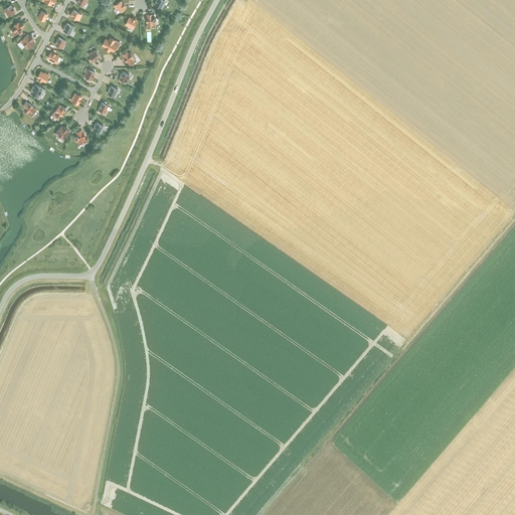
[(156,2),(154,4),(162,8),(164,5),(162,4),(164,0),(155,0),(155,1),(156,2)]
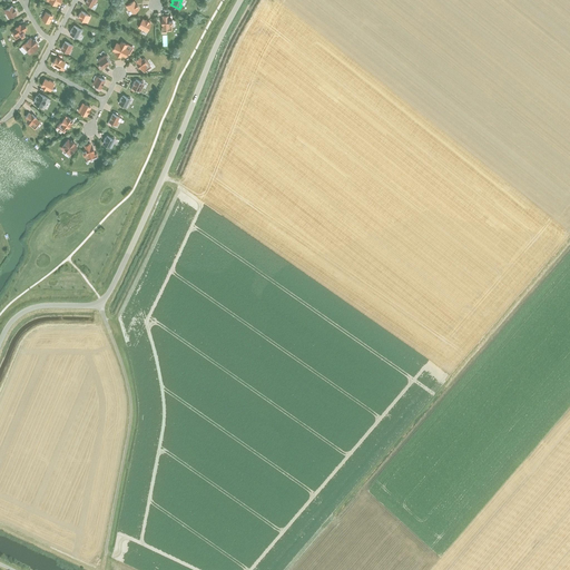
[(134,1),(126,7),(128,10),(130,9),(133,12),(134,13),(135,12),(135,11),(138,8),(135,3),(134,1)]
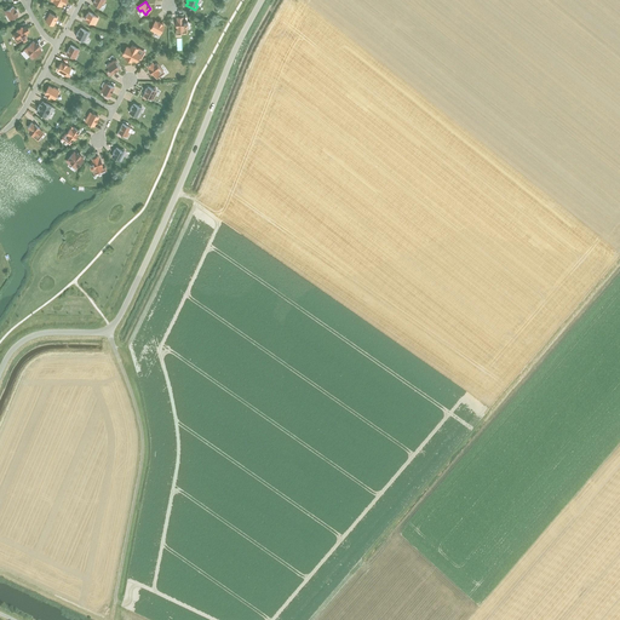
[(13,6),(5,11),(7,16),(9,15),(11,18),(12,21),(15,19),(13,18),(13,17),(18,15),(17,12),(16,9),(15,10),(13,6)]
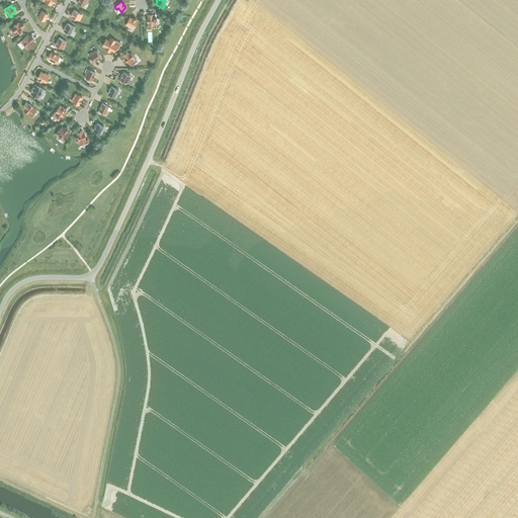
[(72,15),(71,16),(77,19),(80,15),(81,16),(82,14),(80,13),(74,10),(73,12),(73,11),(71,14),(72,15)]
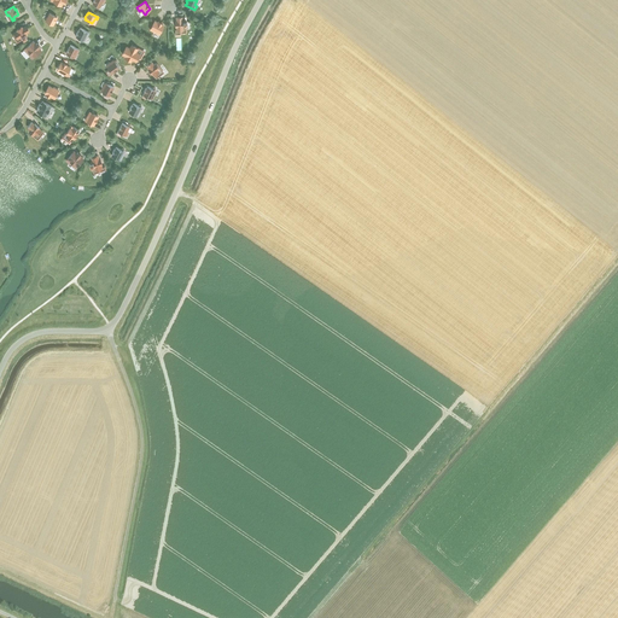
[(45,17),(44,19),(46,21),(53,24),(57,17),(50,13),(47,18),(45,17)]
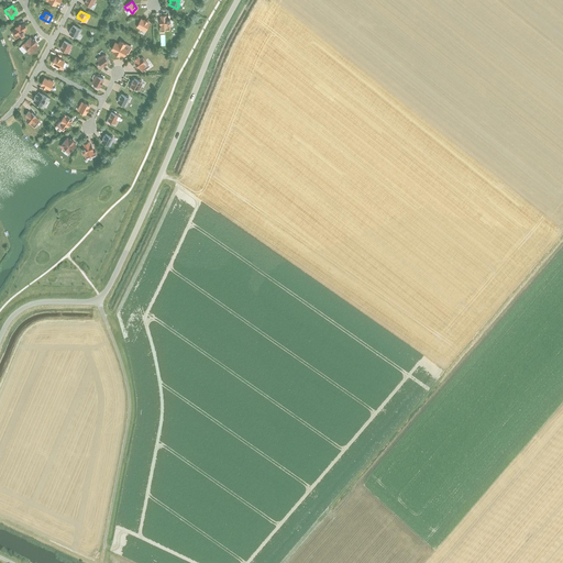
[(168,23),(170,23),(170,20),(168,20),(168,19),(166,19),(166,15),(164,15),(163,15),(161,15),(161,19),(159,19),(159,24),(161,24),(161,28),(159,28),(161,31),(164,31),(164,28),(166,28),(166,24),(169,24),(168,23)]
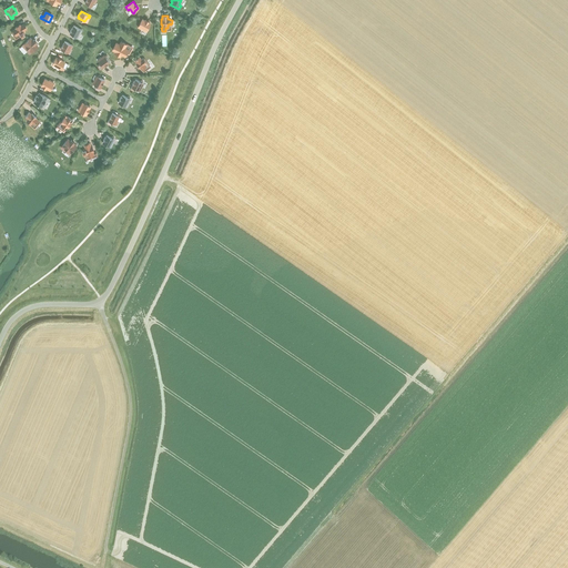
[(142,19),(138,28),(142,29),(142,28),(146,30),(148,30),(149,29),(148,28),(150,23),(148,22),(148,21),(145,20),(145,21),(142,19)]
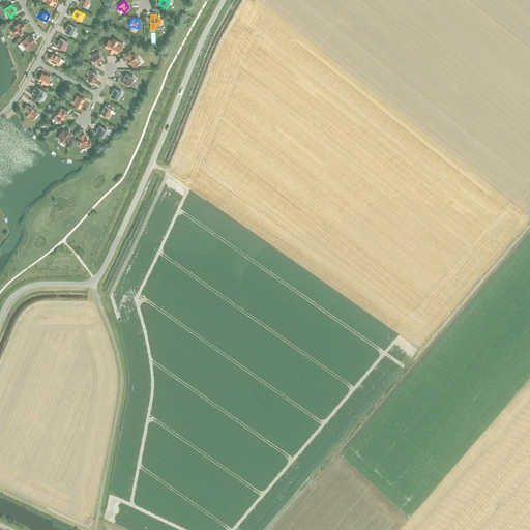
[(12,28),(10,29),(11,31),(13,30),(15,32),(18,31),(19,33),(20,32),(20,33),(23,32),(22,31),(23,30),(22,28),(24,27),(24,25),(23,24),(22,23),(19,24),(15,26),(15,27),(12,28)]
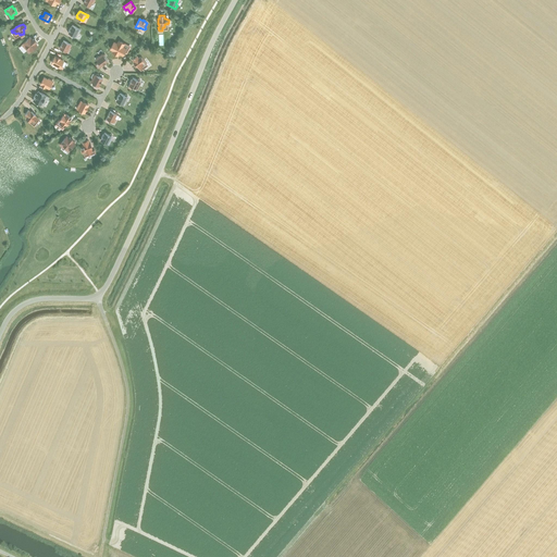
[(78,34),(81,29),(72,25),(71,28),(70,27),(70,28),(69,31),(70,31),(69,33),(73,35),(72,37),(74,38),(75,36),(77,33),(78,34)]
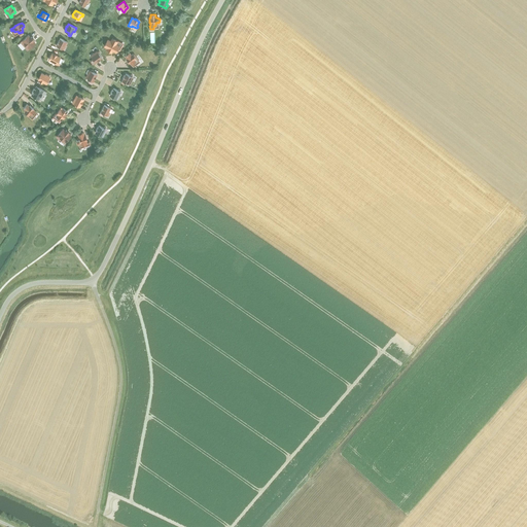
[(28,35),(22,41),(27,46),(25,47),(27,49),(29,48),(35,43),(33,40),(34,40),(31,37),(30,38),(28,35)]
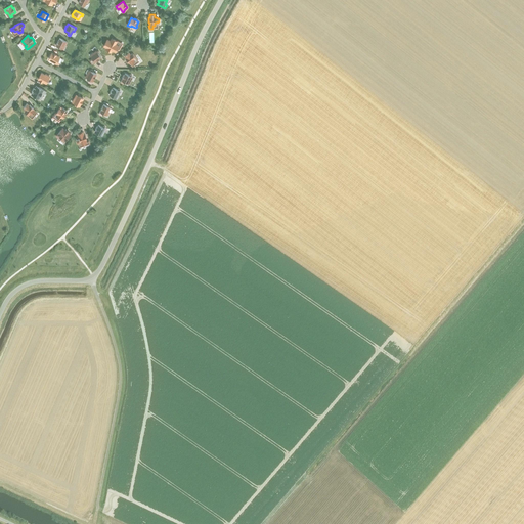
[(66,46),(68,42),(59,38),(55,45),(60,47),(59,48),(59,49),(61,50),(61,48),(62,48),(63,45),(66,46)]
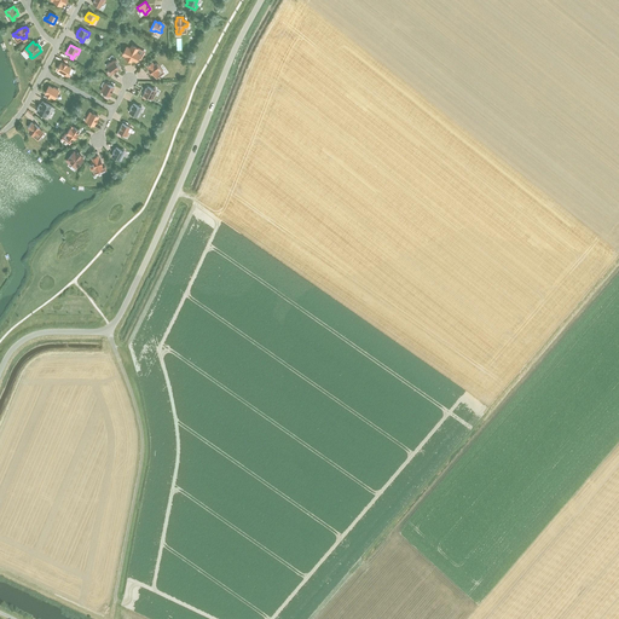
[(127,47),(122,55),(126,56),(125,58),(132,61),(132,59),(136,62),(138,57),(140,58),(142,55),(140,53),(136,52),(138,48),(132,45),(129,48),(127,47)]
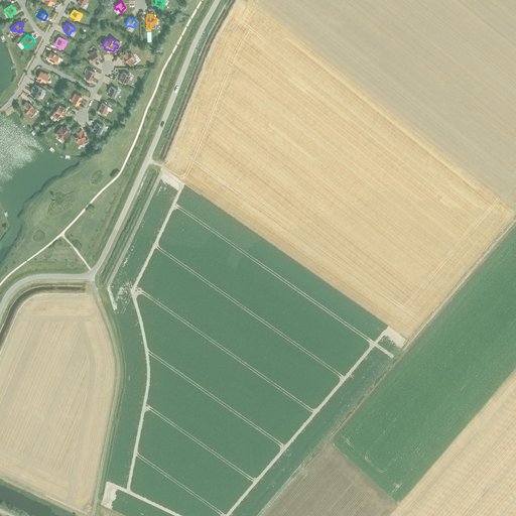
[(92,52),(88,54),(91,58),(89,59),(91,62),(93,61),(100,56),(97,52),(98,51),(97,50),(96,51),(96,50),(92,53),(92,52)]
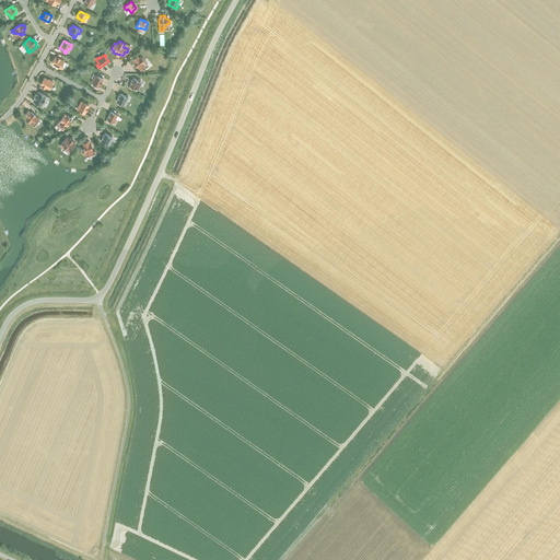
[(137,56),(132,59),(135,62),(133,62),(137,67),(138,67),(140,69),(141,70),(143,69),(142,68),(144,66),(142,62),(144,61),(143,61),(144,60),(142,58),(141,58),(141,57),(140,58),(139,59),(137,56)]
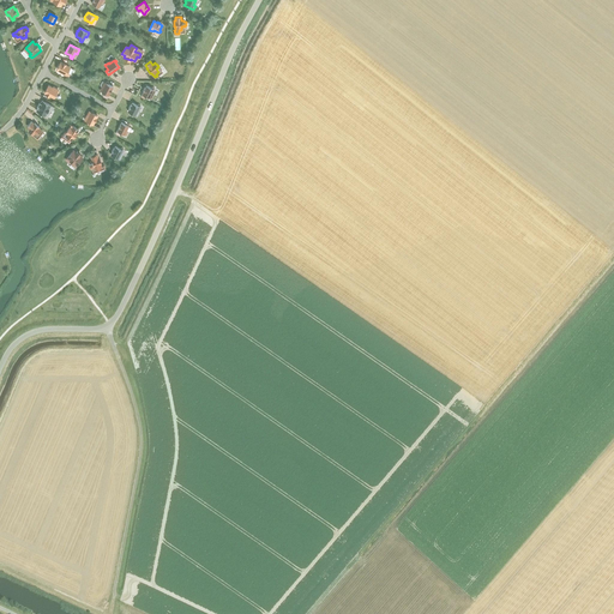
[(60,62),(56,70),(61,72),(61,73),(65,76),(66,74),(68,77),(71,73),(70,73),(68,73),(67,72),(70,67),(66,65),(62,62),(61,62),(60,62)]
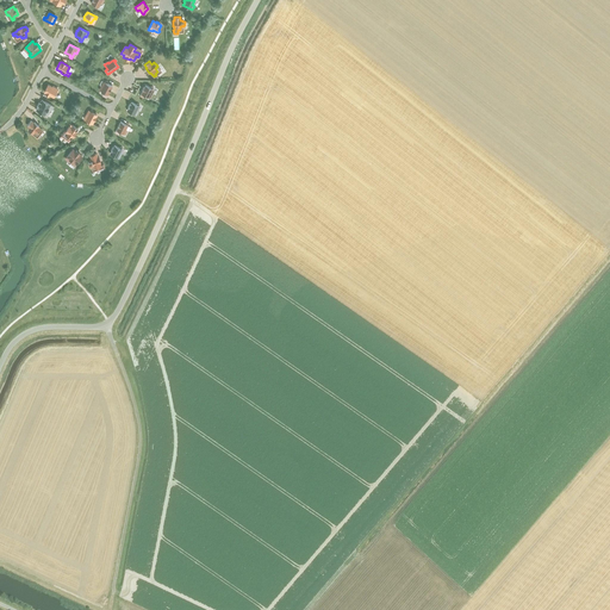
[(101,86),(99,89),(104,92),(101,95),(106,98),(107,94),(112,86),(107,83),(109,82),(106,81),(105,82),(103,87),(101,86)]
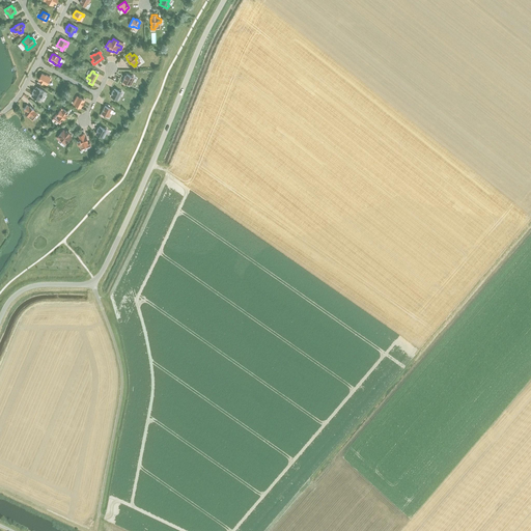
[(51,79),(50,78),(50,77),(47,75),(46,76),(42,74),(38,80),(39,81),(43,83),(43,82),(47,84),(49,80),(50,81),(51,79)]
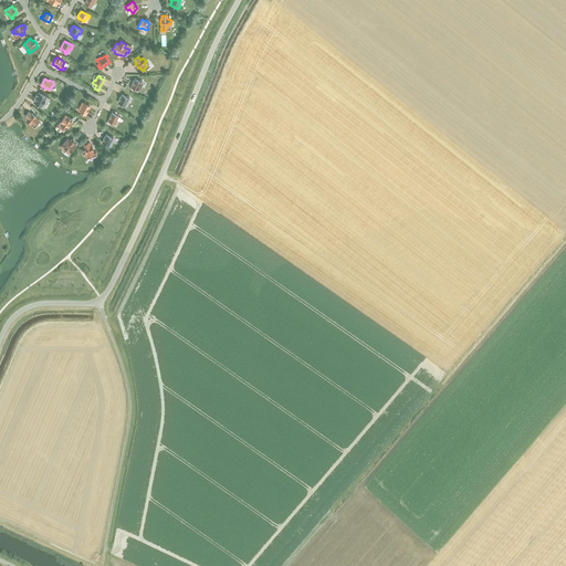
[(140,80),(139,82),(135,79),(134,81),(133,81),(132,84),(133,84),(130,86),(129,90),(133,91),(134,88),(135,88),(135,90),(137,91),(139,91),(142,87),(139,86),(142,83),(142,82),(143,81),(142,81),(140,80)]
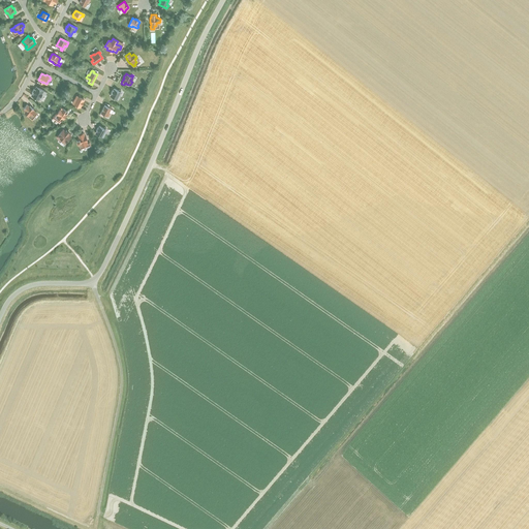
[(32,92),(33,93),(31,96),(39,100),(42,93),(44,94),(45,92),(43,91),(36,87),(34,90),(33,89),(32,92)]
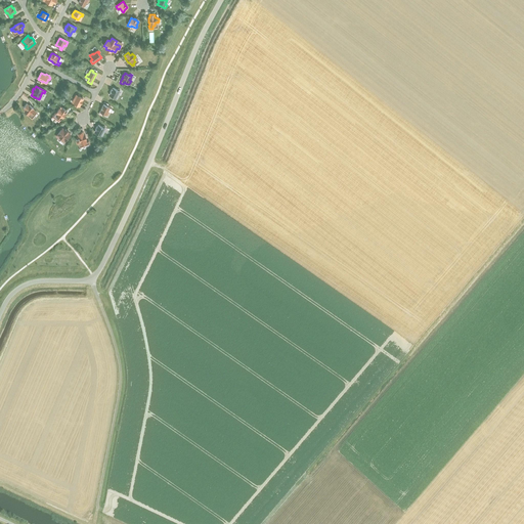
[(113,89),(112,89),(110,92),(111,93),(110,95),(113,97),(115,99),(116,98),(117,99),(119,95),(117,94),(119,91),(120,89),(118,88),(117,90),(113,88),(113,89)]
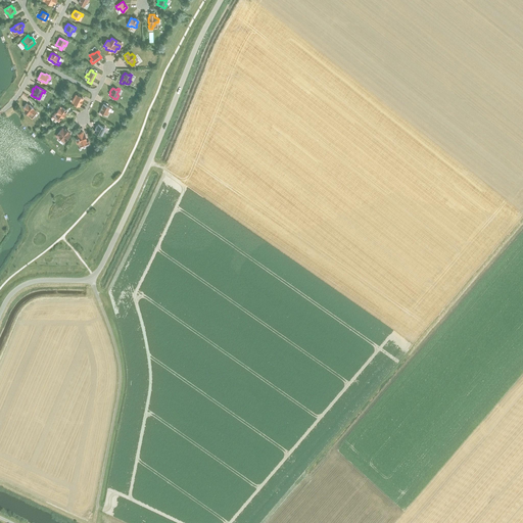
[(74,98),(72,101),(75,103),(78,105),(79,105),(83,98),(79,96),(80,95),(78,94),(77,95),(75,99),(74,98)]
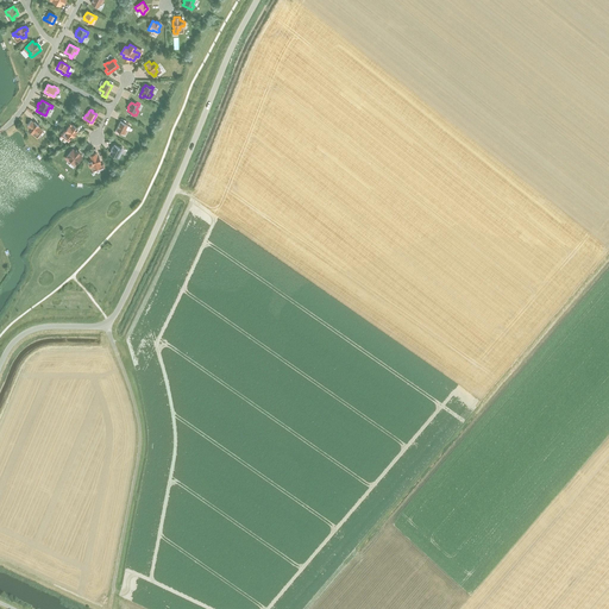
[(30,127),(29,130),(32,133),(35,131),(37,133),(39,131),(41,132),(43,131),(41,129),(38,126),(35,123),(33,123),(31,120),(27,125),(30,127)]
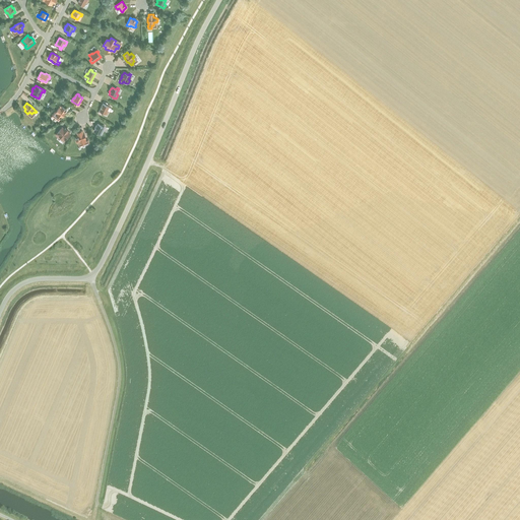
[(99,111),(98,113),(101,115),(103,113),(107,115),(109,111),(107,111),(109,107),(110,106),(108,105),(107,106),(103,104),(99,111)]
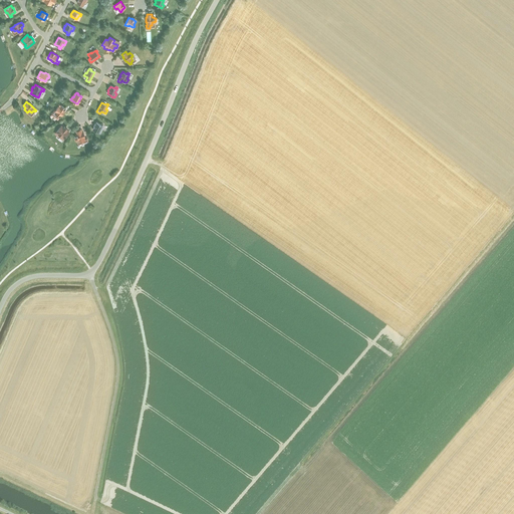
[(57,115),(56,117),(58,118),(59,117),(61,114),(62,115),(64,111),(63,110),(65,108),(61,105),(59,108),(58,106),(55,110),(57,111),(55,114),(57,115)]
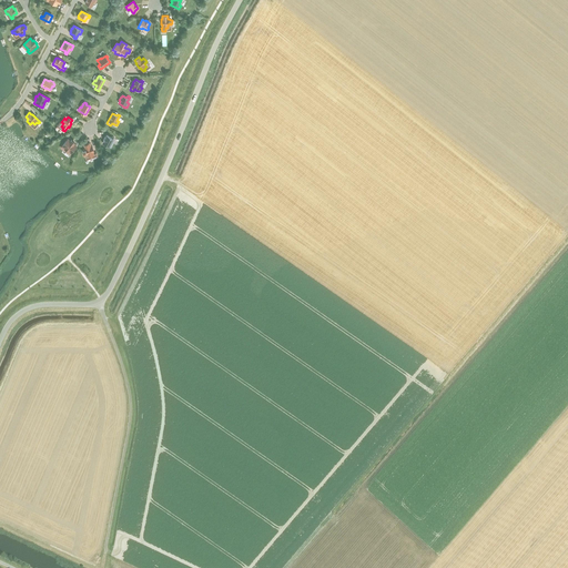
[(103,140),(102,143),(111,148),(112,143),(111,143),(113,139),(114,138),(112,137),(111,138),(107,135),(105,138),(104,137),(103,140)]
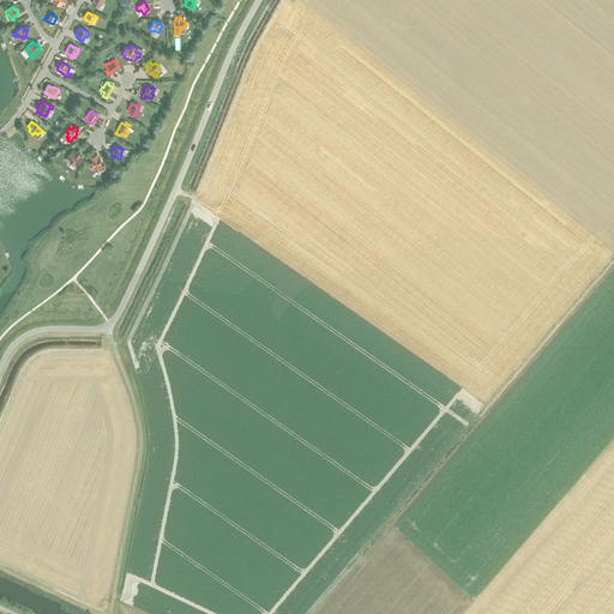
[(70,161),(77,166),(83,157),(79,155),(80,154),(77,151),(76,152),(73,150),(67,158),(66,160),(68,162),(70,161)]
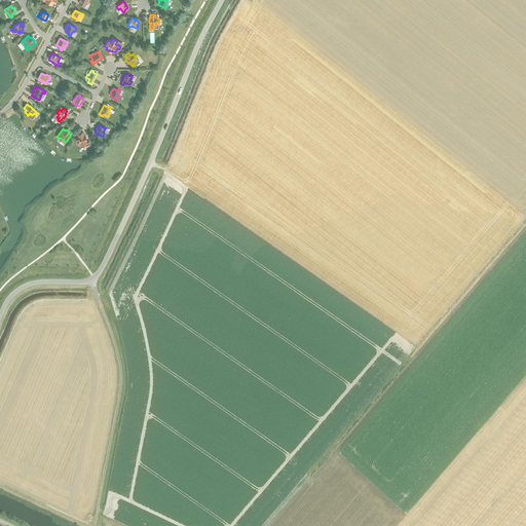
[(84,144),(84,146),(88,144),(88,142),(86,143),(85,140),(86,140),(84,136),(83,136),(82,133),(81,134),(79,134),(78,135),(79,138),(77,138),(77,139),(76,140),(77,143),(78,142),(78,143),(80,142),(82,145),(84,144)]
